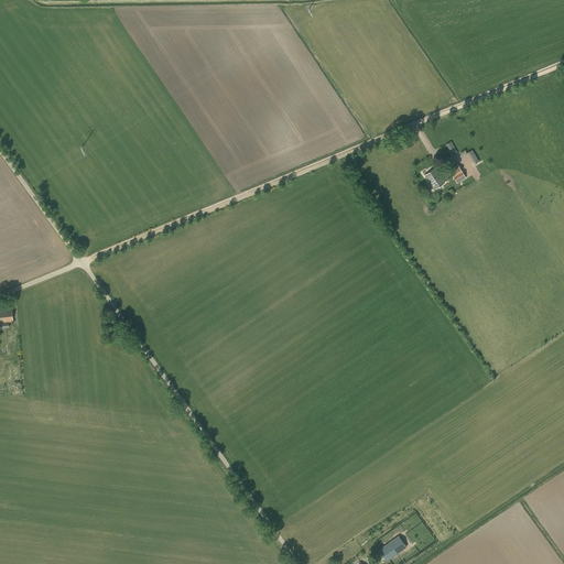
[(446,144),(453,155),(458,153),(451,142),(446,144)]
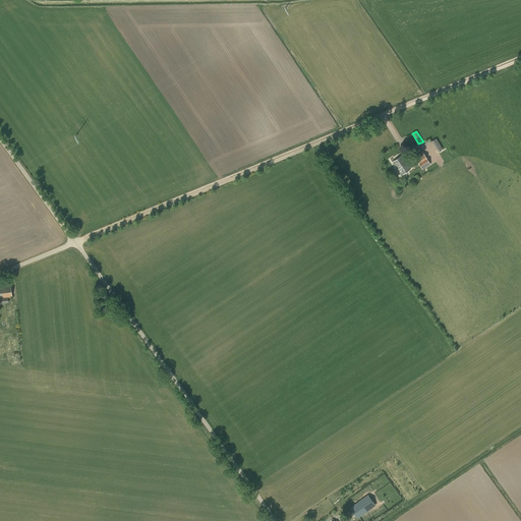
[(431,141),(438,152),(443,149),(436,138),(431,141)]
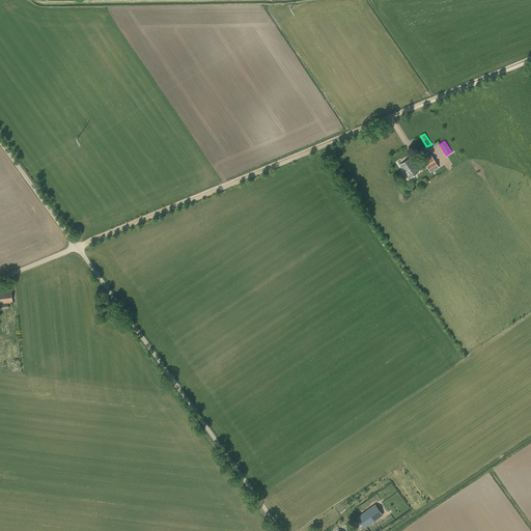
[(423,161),(430,172),(439,167),(431,156),(423,161)]
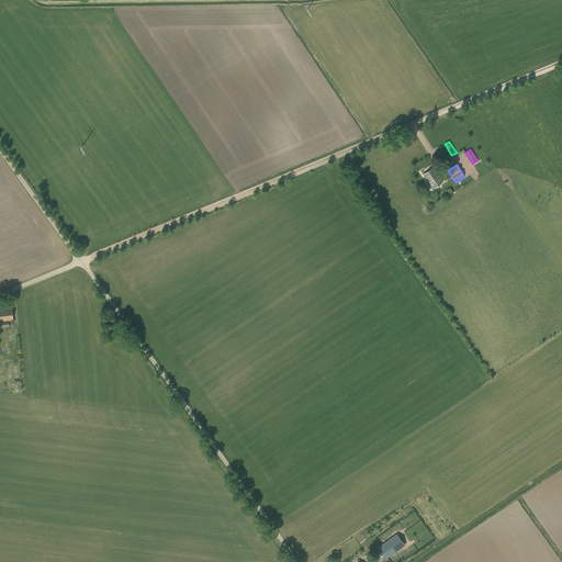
[(434,168),(424,175),(433,189),(444,182),(434,168)]
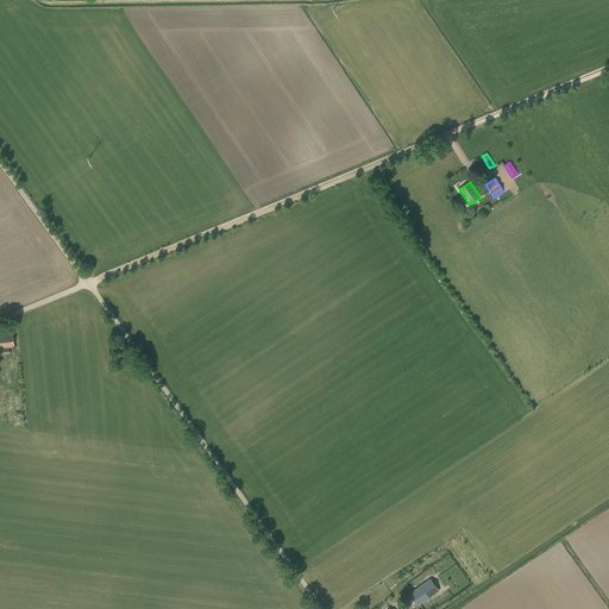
[(0,355),(10,353),(10,347),(14,347),(13,333),(12,330),(0,331),(0,355)]
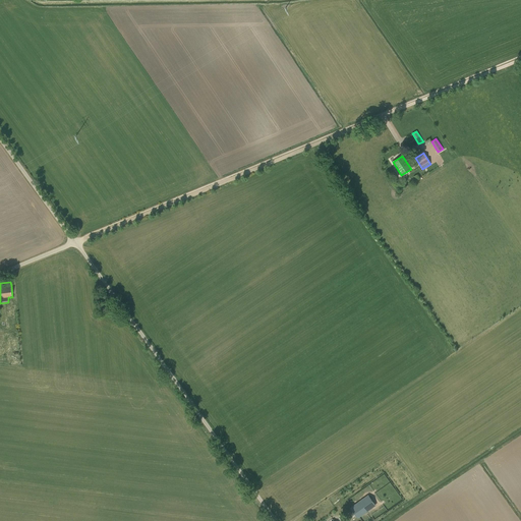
[(375,505),(368,495),(350,508),(358,518),(375,505)]
